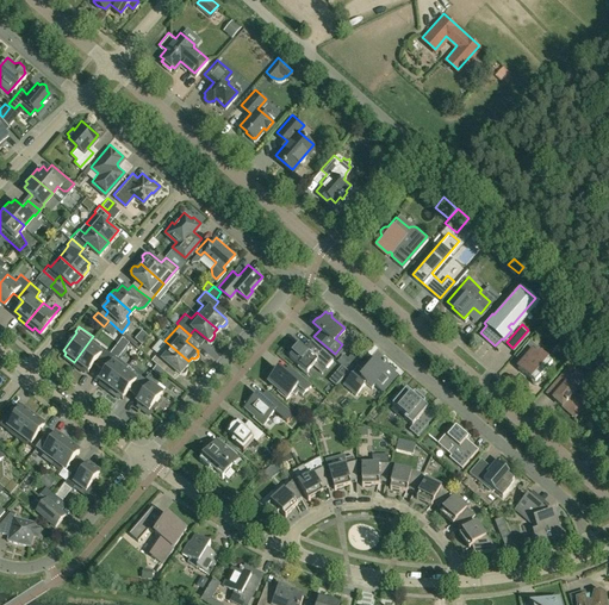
[(98,365),(110,350),(99,342),(100,342),(93,336),(74,362),(82,369),(85,367),(87,368),(93,361),(98,365)]
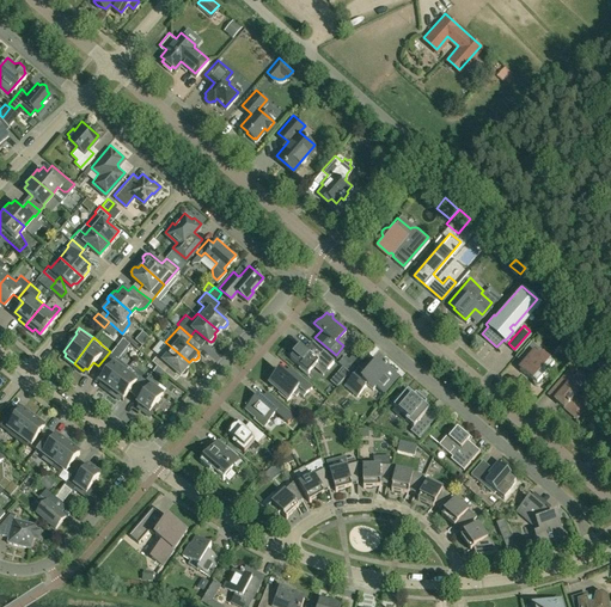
[(543,349),(532,341),(531,338),(524,347),(530,353),(519,366),(531,376),(531,378),(532,379),(532,380),(533,381),(535,381),(536,382),(537,382),(537,381),(538,381),(539,380),(539,379),(541,378),(539,376),(553,361),(541,350),(543,349)]
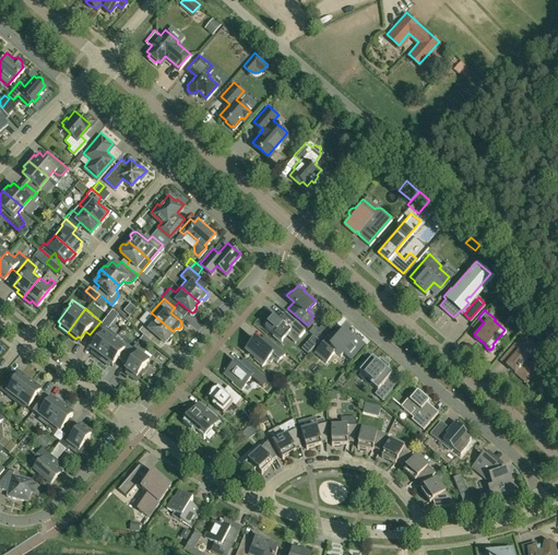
[(173,331),(156,317),(151,313),(139,328),(150,338),(154,332),(164,341),(165,341),(166,341),(167,341),(168,341),(169,341),(169,340),(170,339),(170,338),(170,337),(170,335),(169,334),(173,331)]
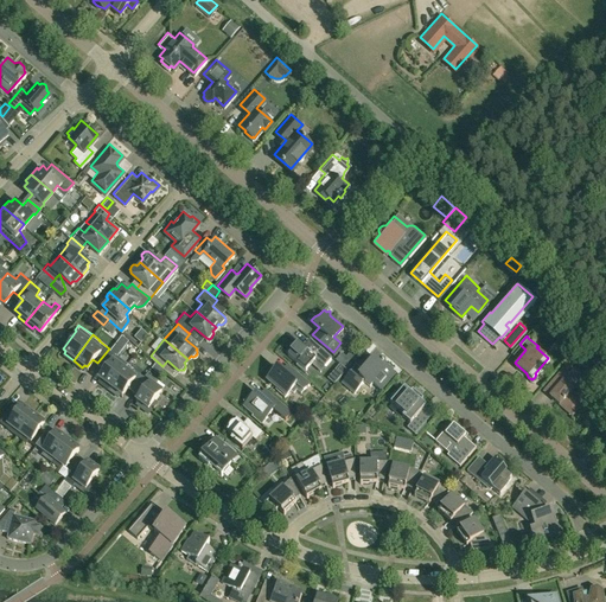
[(324,364),(330,356),(311,339),(305,346),(297,340),(293,344),(291,341),(285,350),(297,360),(295,362),(304,369),(314,356),(324,364)]
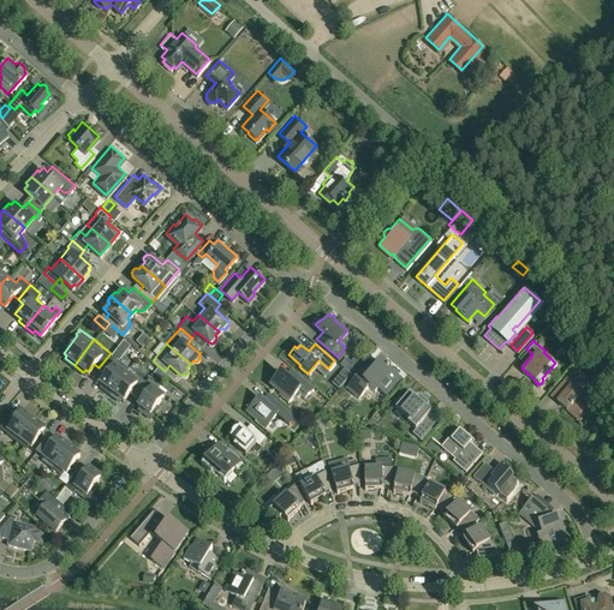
[(115,357),(111,353),(99,368),(105,372),(99,380),(101,382),(100,384),(109,392),(125,370),(129,365),(115,357)]
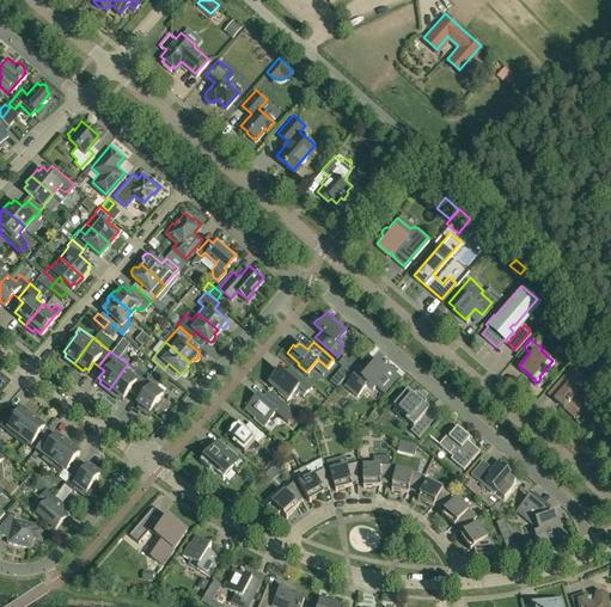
[(343,353),(342,354),(337,360),(341,363),(344,366),(349,369),(354,363),(355,362),(348,356),(343,353)]
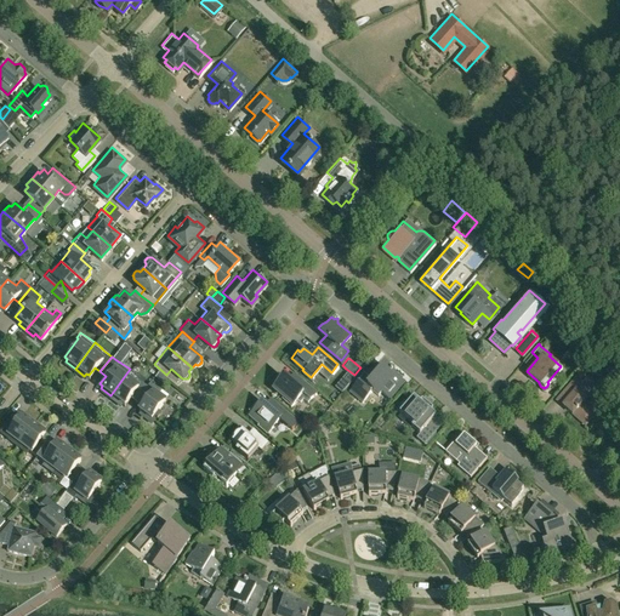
[(400,377),(403,375),(394,368),(392,370),(385,363),(370,378),(363,372),(350,388),(362,398),(371,387),(377,392),(381,388),(388,395),(403,378),(400,377)]
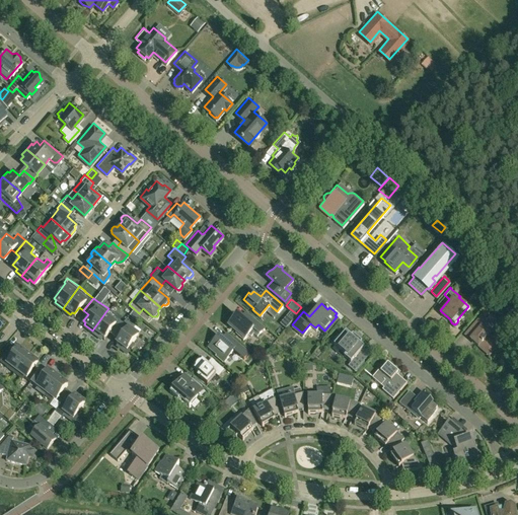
[(132,308),(129,312),(136,317),(138,315),(139,313),(133,309),(132,308)]
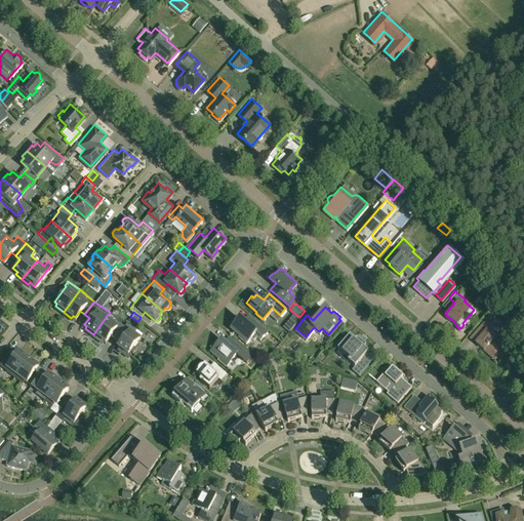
[(248,314),(243,319),(239,315),(230,325),(239,332),(237,334),(245,342),(250,335),(253,337),(255,334),(259,337),(267,329),(248,314)]
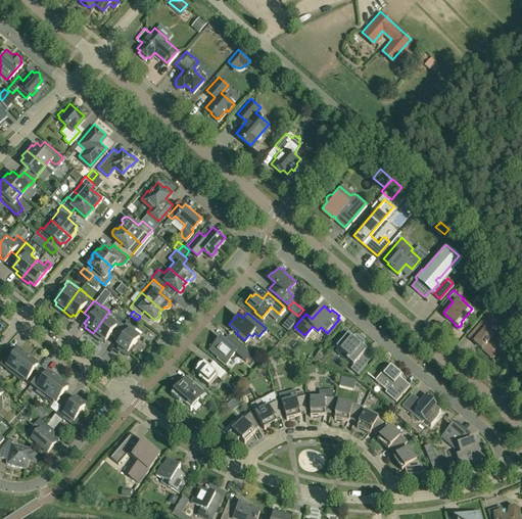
[(124,323),(114,316),(112,320),(106,315),(93,333),(101,339),(102,337),(104,338),(109,332),(113,335),(124,323)]
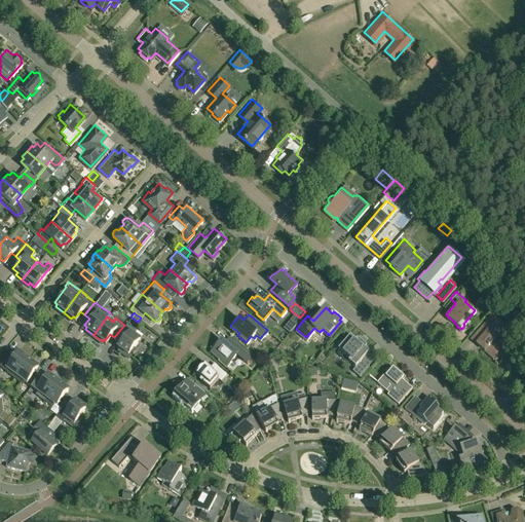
[(487,317),(472,335),(477,339),(476,340),(494,357),(501,348),(491,340),(491,338),(496,332),(498,332),(502,336),(507,331),(501,322),(496,318),(492,322),(487,317)]
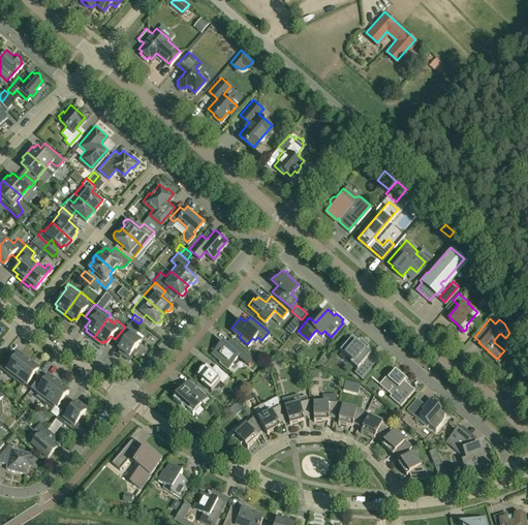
[(125,327),(115,339),(120,343),(118,346),(120,348),(119,350),(128,358),(135,348),(133,347),(141,338),(134,333),(136,330),(127,322),(125,327)]
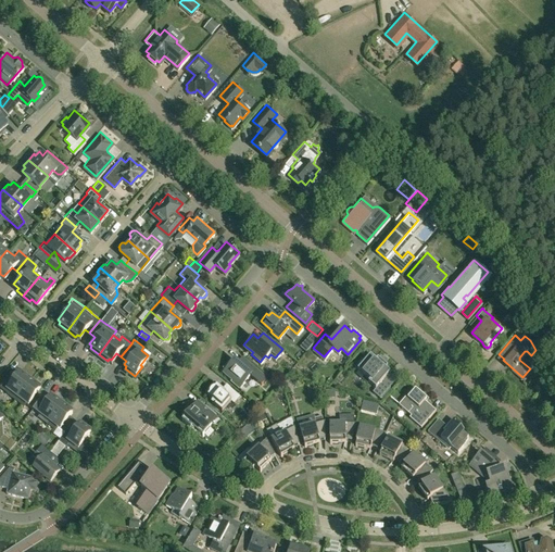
[(364,359),(361,355),(354,364),(357,366),(356,366),(364,373),(369,377),(367,379),(375,386),(371,389),(379,396),(389,384),(381,377),(389,368),(385,364),(387,362),(377,353),(375,356),(369,352),(364,359)]
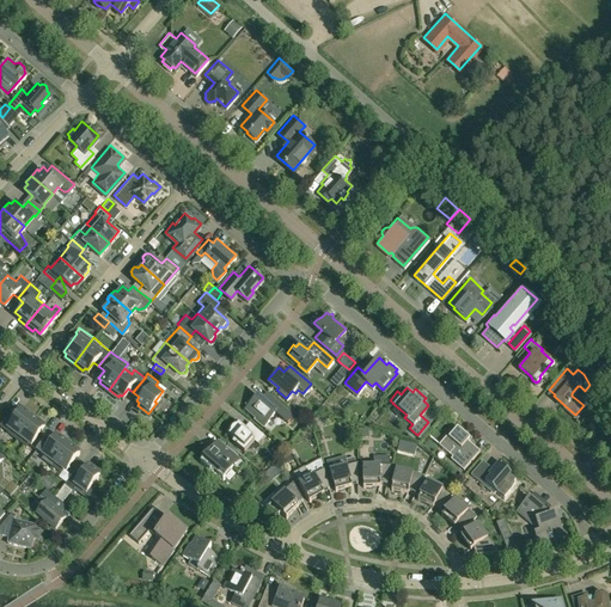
[(256,392),(254,396),(251,393),(244,402),(246,404),(245,406),(255,415),(252,416),(262,424),(275,409),(287,420),(293,412),(267,390),(261,396),(256,392)]
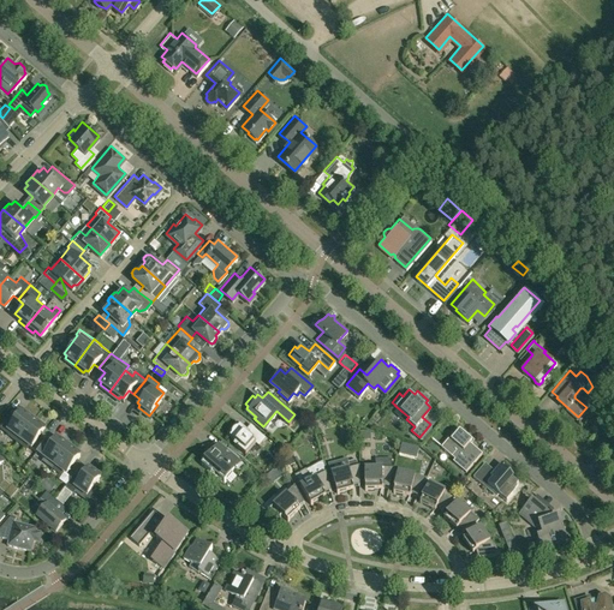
[(17,437),(33,417),(21,408),(16,413),(11,410),(0,423),(0,425),(7,431),(17,437)]
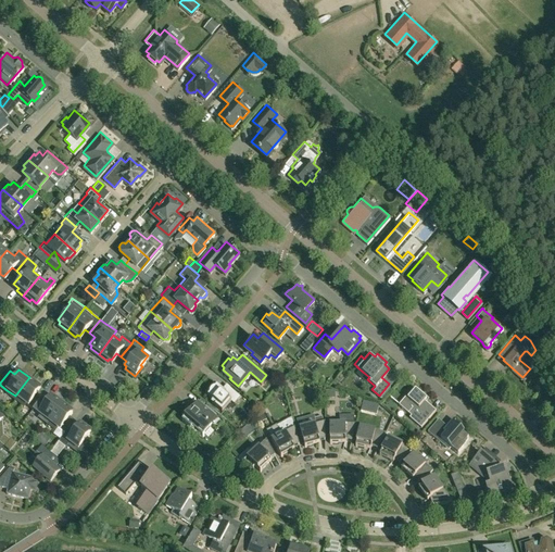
[(33,405),(41,394),(36,390),(40,386),(29,377),(15,396),(23,402),(25,400),(33,405)]
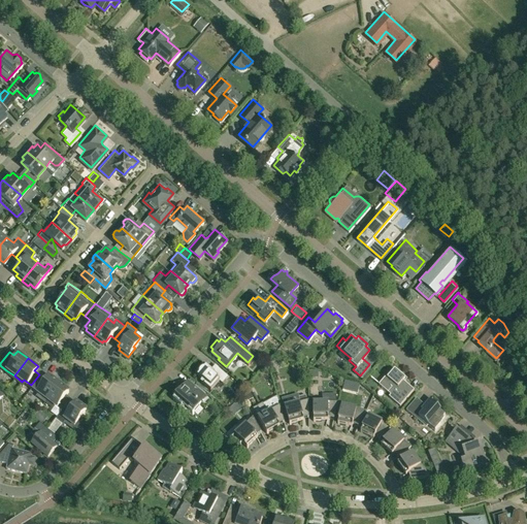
[(201,377),(199,379),(210,388),(219,378),(222,381),(228,373),(218,364),(213,369),(203,360),(194,370),(201,377)]
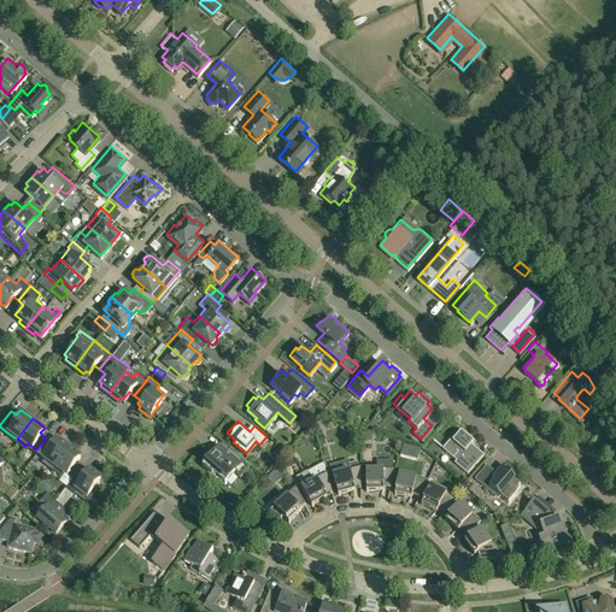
[(467,470),(482,452),(470,441),(473,439),(461,428),(452,437),(450,435),(441,445),(456,457),(453,459),(467,470)]
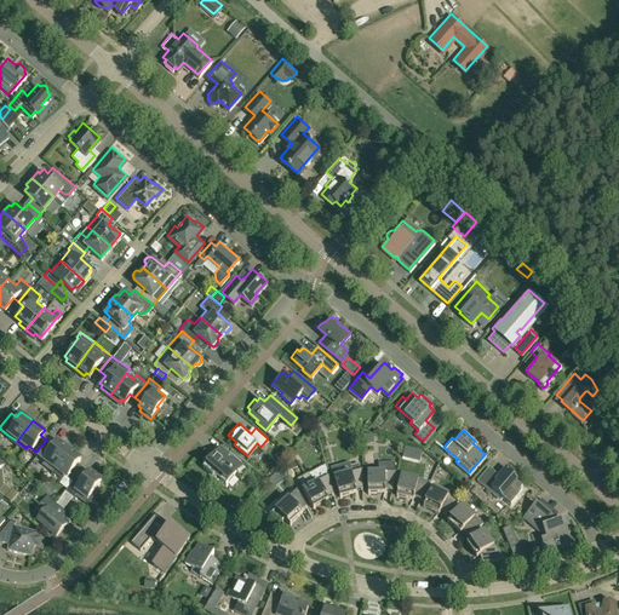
[(46,440),(36,452),(45,459),(43,461),(52,467),(70,444),(68,442),(62,438),(59,441),(56,438),(52,443),(46,440)]
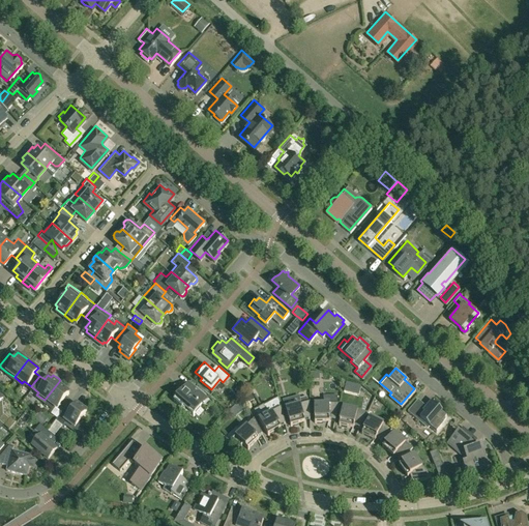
[(350,390),(352,381),(346,379),(343,388),(350,390)]
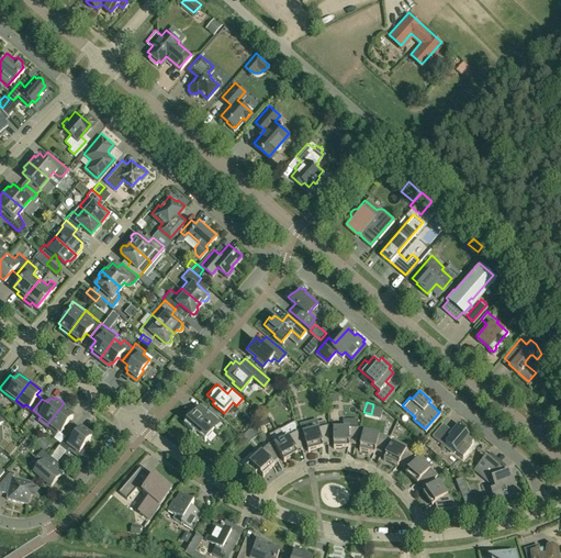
[(57,428),(65,434),(74,423),(68,419),(73,413),(68,411),(70,409),(66,404),(64,403),(47,424),(55,431),(57,428)]
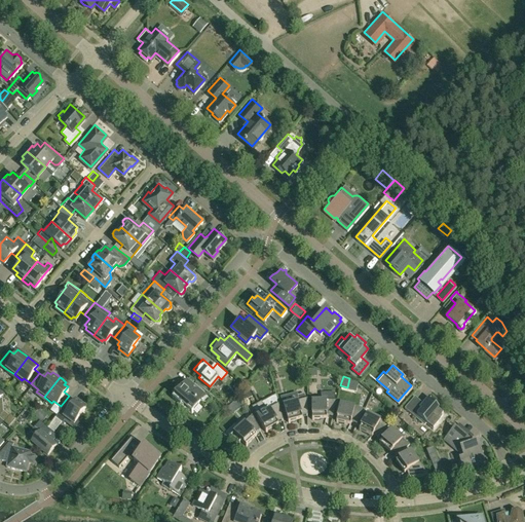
[(192,382),(186,377),(179,385),(177,383),(171,389),(173,392),(172,394),(180,401),(178,403),(186,410),(188,407),(191,409),(199,400),(203,404),(211,396),(194,381),(192,382)]
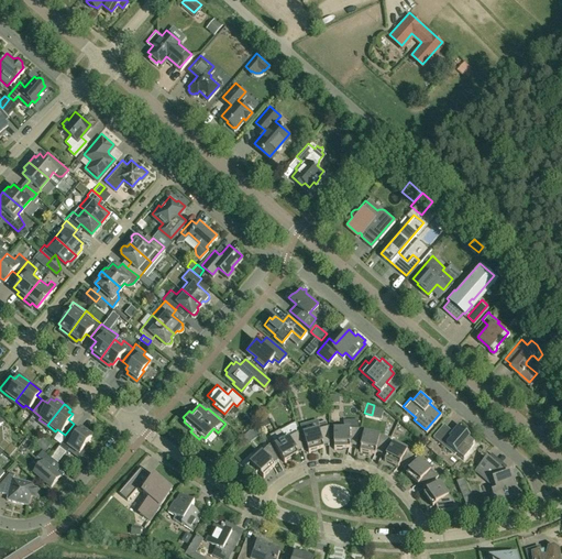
[(250,409),(249,410),(253,415),(254,414),(259,409),(253,405),(250,409)]
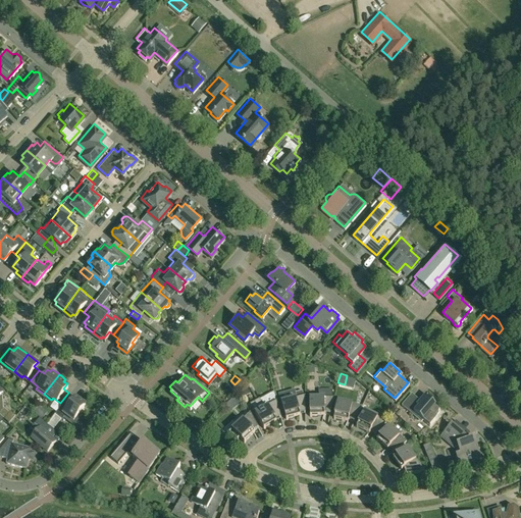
[(246,383),(239,387),(242,393),(249,389),(246,383)]
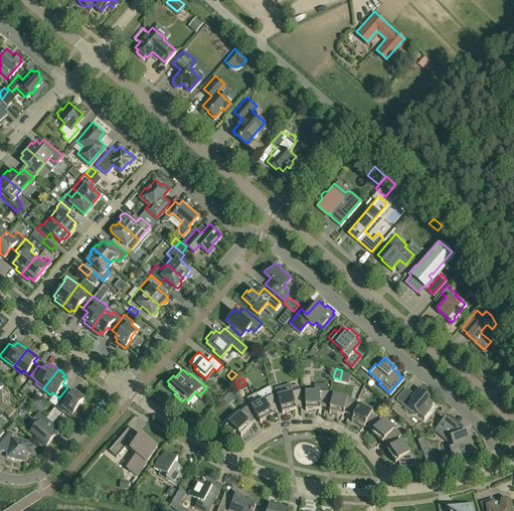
[(1,387),(0,386),(2,383),(0,381),(0,407),(3,410),(8,414),(14,407),(10,403),(9,403),(2,398),(1,387)]
